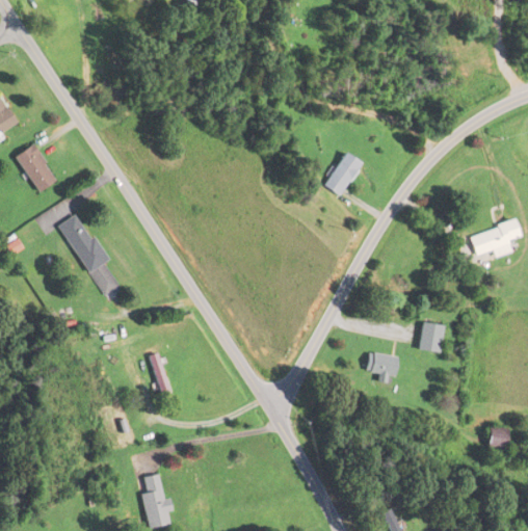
[(195,8),(194,0),(185,0),(186,8),(195,8)]
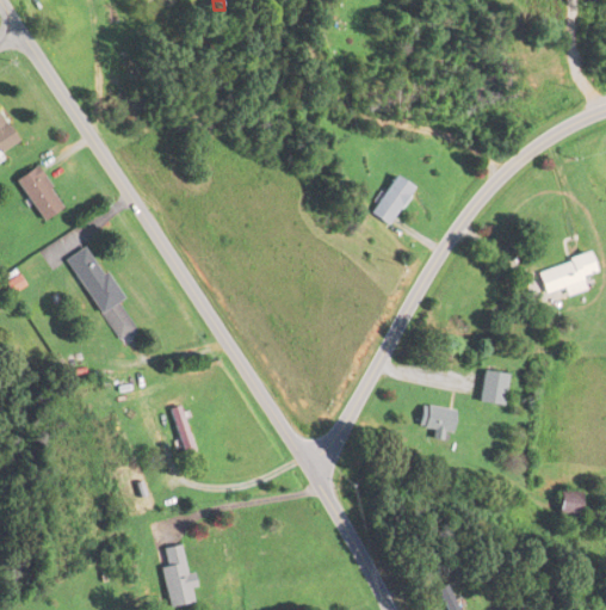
[(0,162),(6,159),(2,154),(20,141),(0,112),(0,162)]
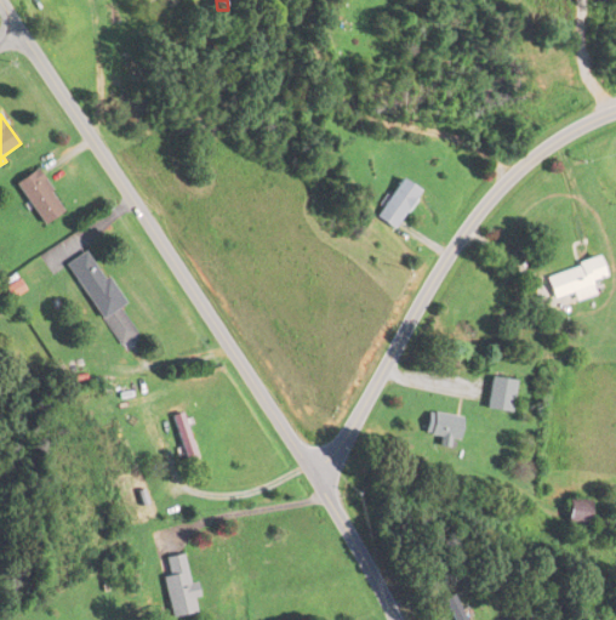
[(17,183),(46,226),(67,211),(38,170),(17,183)]
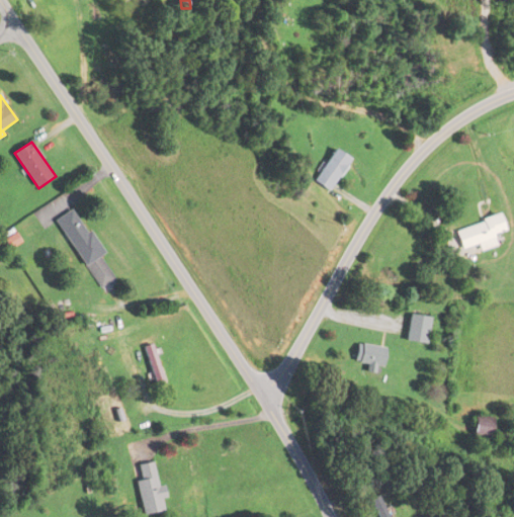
[(354,159),(339,148),(317,180),(333,190),(354,159)]
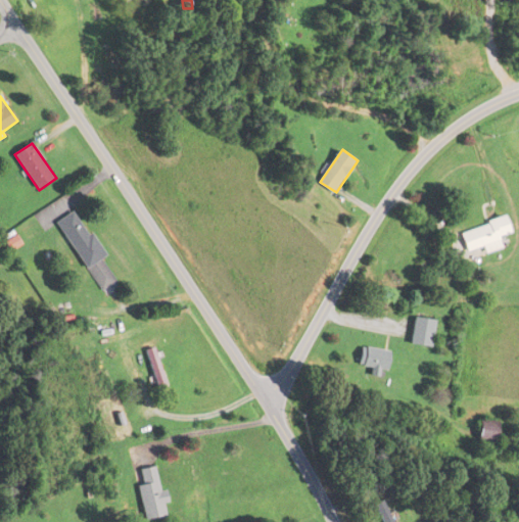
[(57,222),(103,290),(119,280),(103,257),(106,255),(76,209),(57,222)]
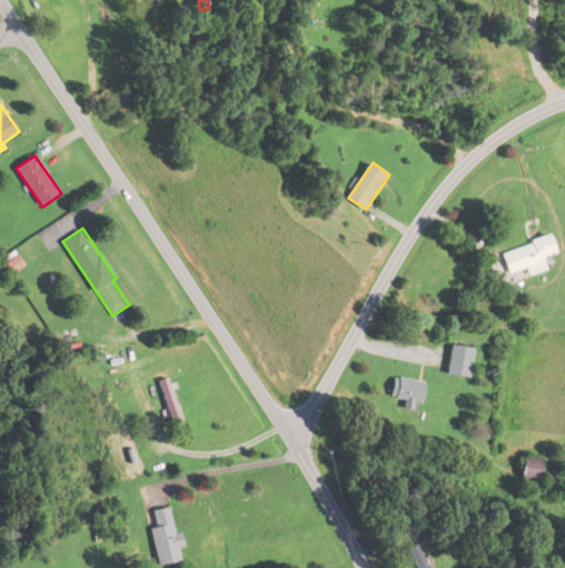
[(545,257),(557,253),(553,237),(504,250),(511,273),(529,269),(531,275),(548,270),(545,257)]
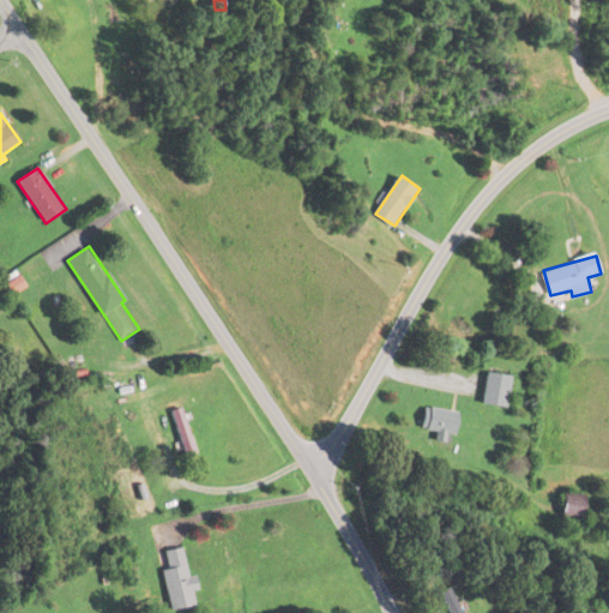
[(511,374),(486,372),(482,403),(507,406),(511,374)]
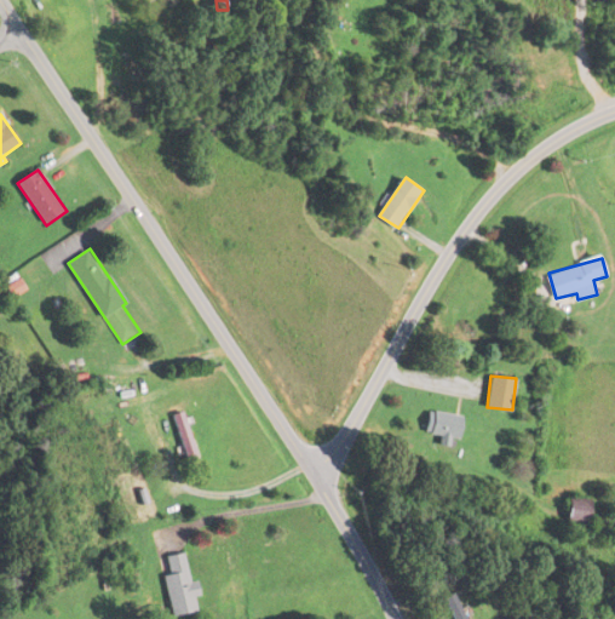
[(425,429),(444,437),(442,442),(454,447),(465,419),(434,407),(425,429)]
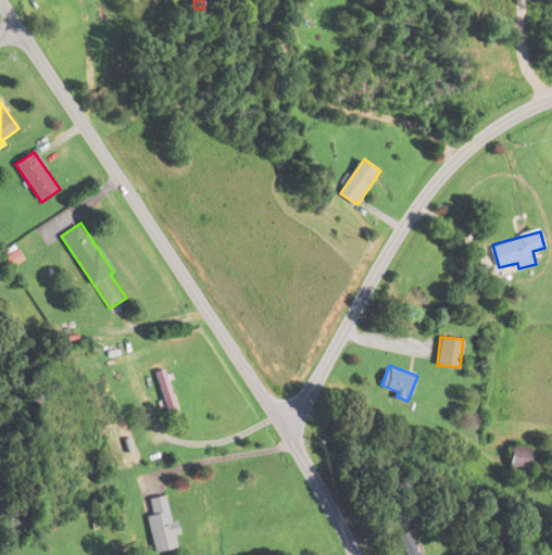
[(174,375),(161,378),(171,415),(184,412),(174,375)]
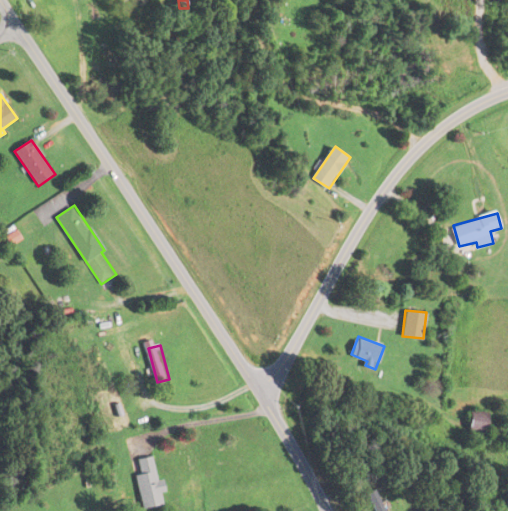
[(129,364),(131,376),(145,374),(143,362),(129,364)]
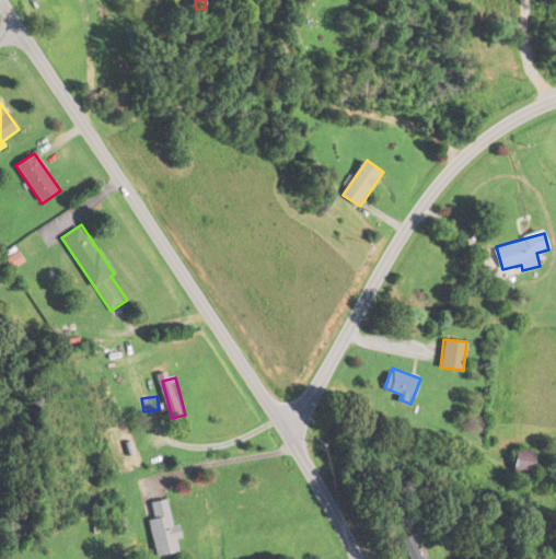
[(534,450),(516,449),(513,475),(532,476),(534,450)]
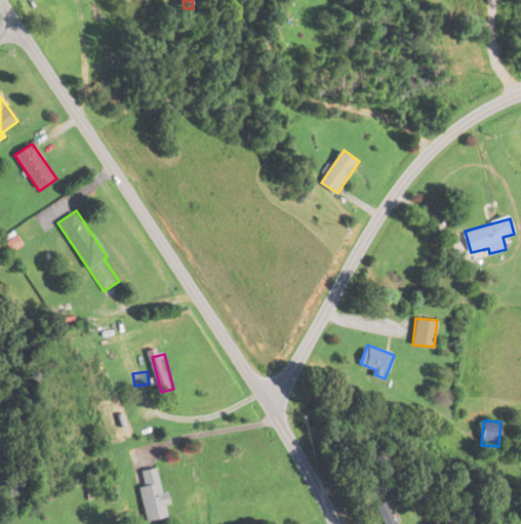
[(168,517),(159,467),(138,471),(148,520),(168,517)]
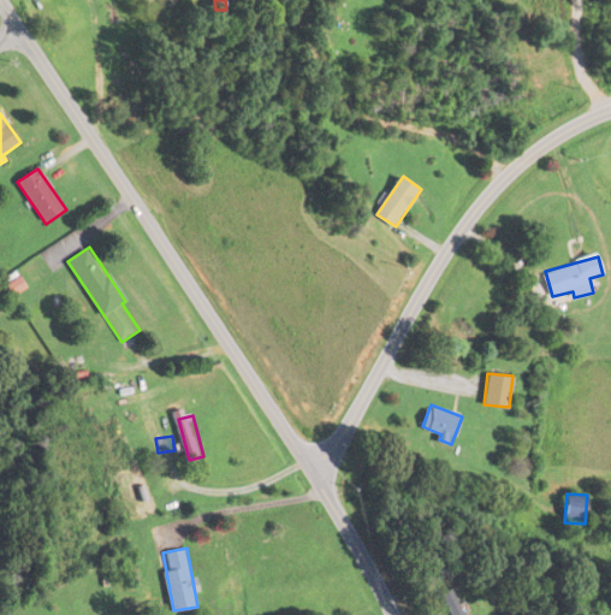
All buildings are outlined.
